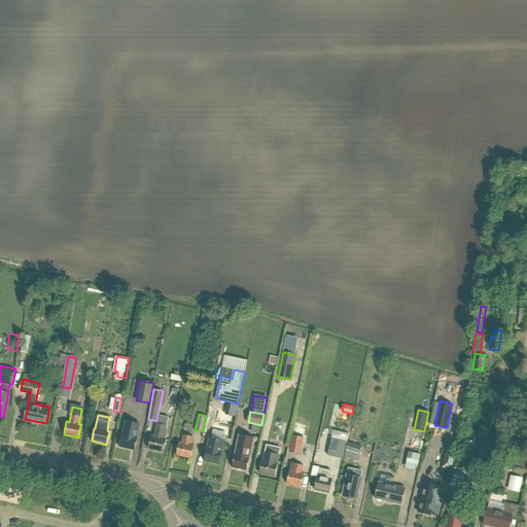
[(151,436),(148,450),(163,453),(166,440),(164,438),(166,426),(168,418),(160,416),(157,424),(155,424),(153,436),(151,436)]
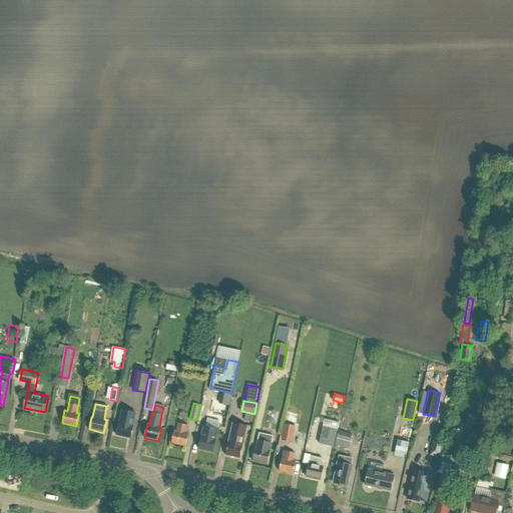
[(229,417),(236,419),(238,411),(231,409),(229,417)]
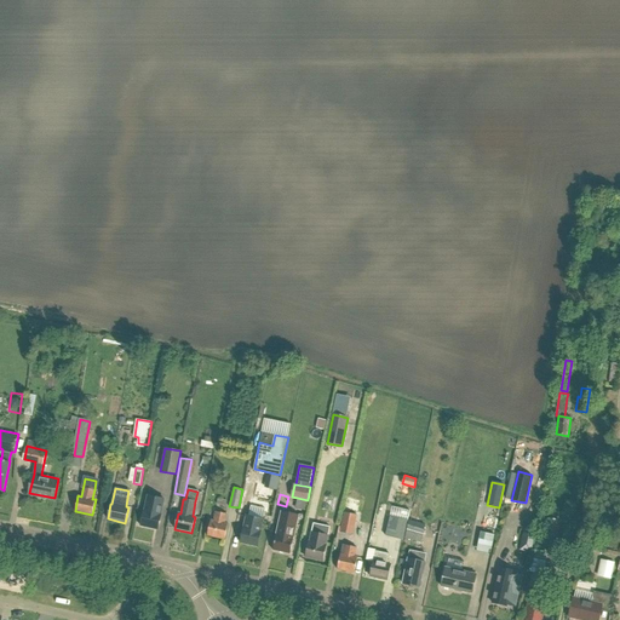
[(159,514),(161,499),(147,495),(144,511),(141,527),(158,530),(161,515),(159,514)]
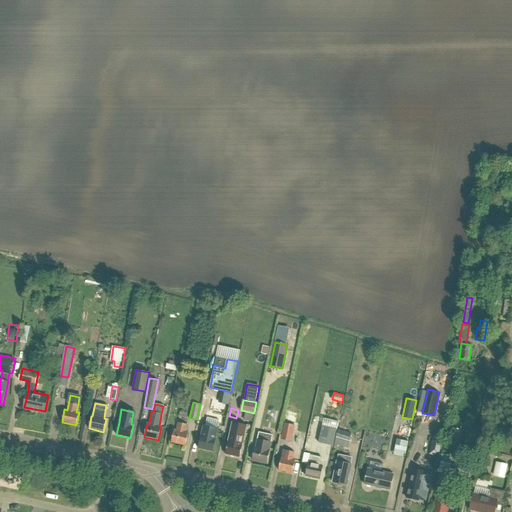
[(225,454),(239,457),(246,425),(232,422),(229,438),(231,439),(230,442),(228,441),(225,454)]
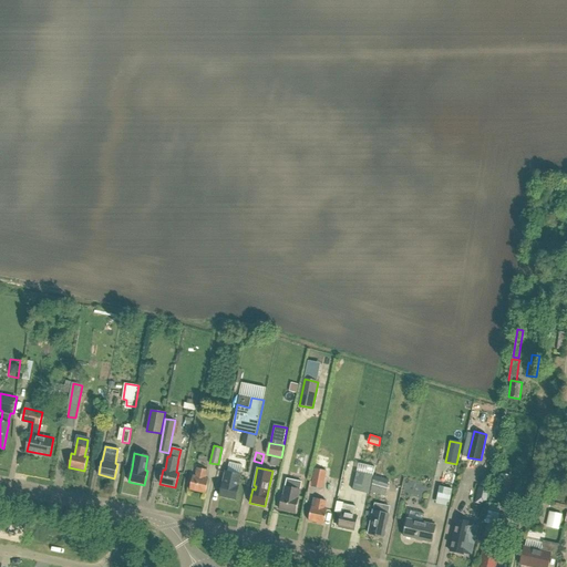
[(206,478),(207,471),(197,468),(195,476),(193,475),(189,490),(205,493),(208,480),(206,478)]
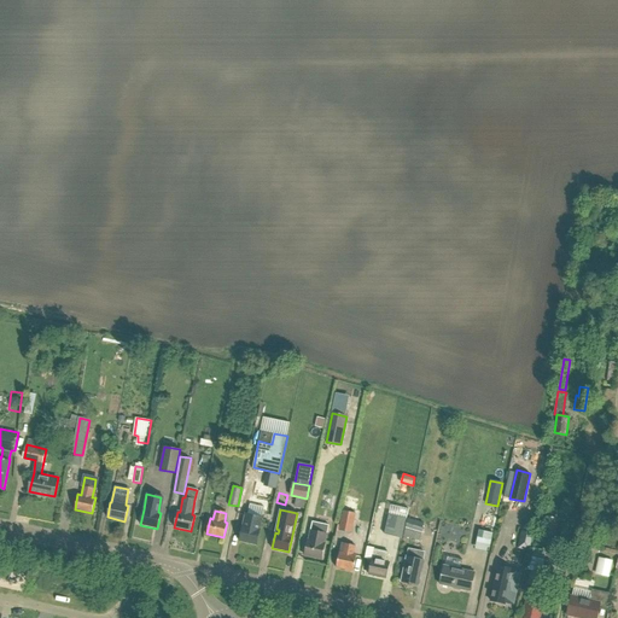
[(356,513),(344,511),(340,523),(353,526),(356,513)]
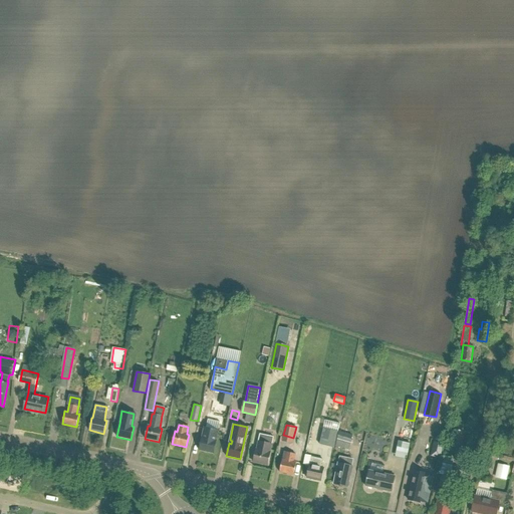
[(213,453),(216,441),(218,431),(204,428),(199,450),(213,453)]
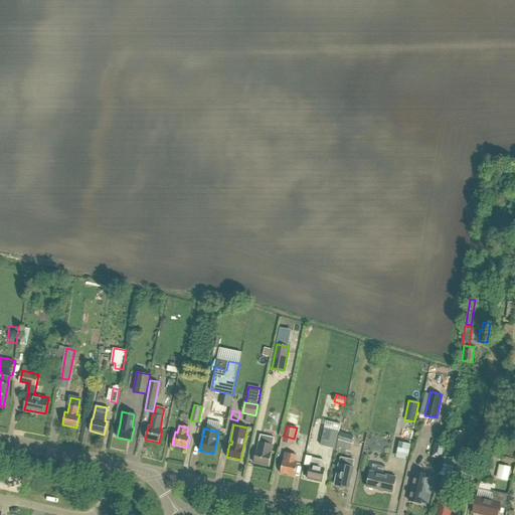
[(321,445),(336,448),(338,437),(339,433),(325,428),(321,445)]
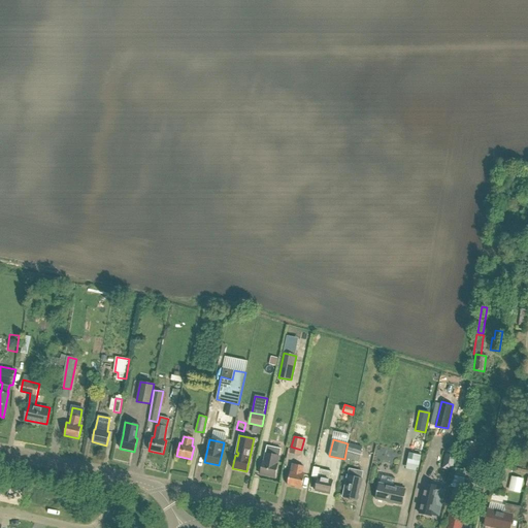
[(472,456),(475,442),(466,440),(463,455),(472,456)]
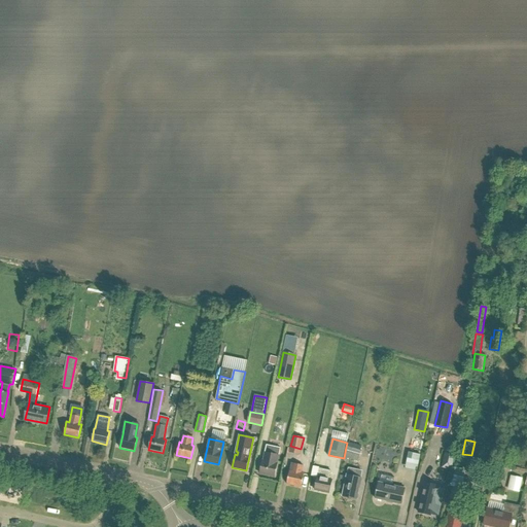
[(358,461),(362,446),(348,442),(344,457),(358,461)]
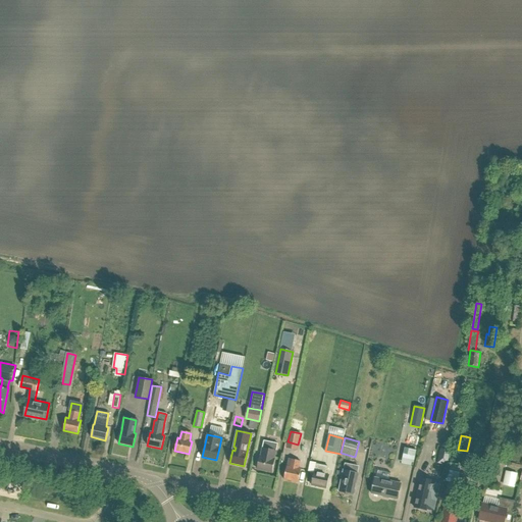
[(274,459),(278,442),(264,439),(260,456),(257,469),(271,472),(274,459)]
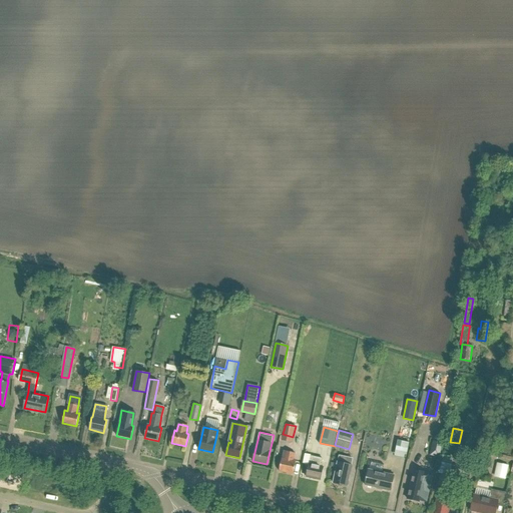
[(430,456),(441,458),(445,434),(435,432),(430,456)]
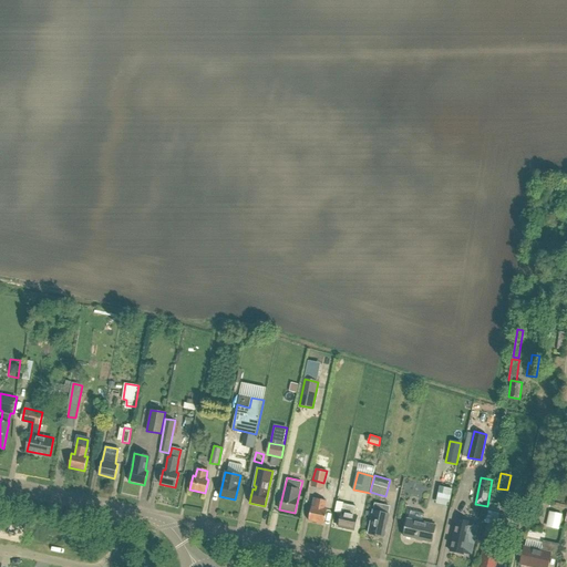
[(440,486),(437,495),(450,498),(452,490),(440,486)]
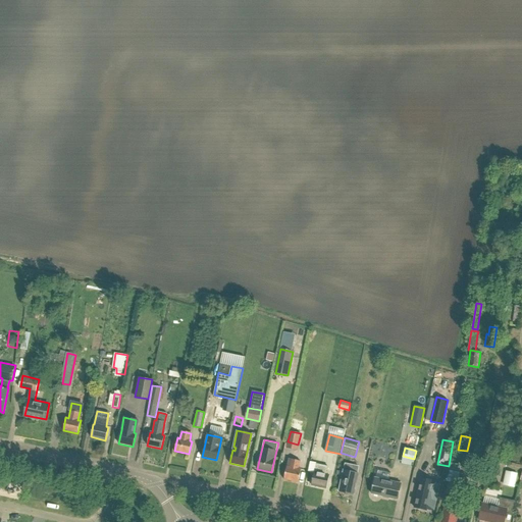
[(299,469),(300,461),(291,459),(289,467),(286,466),(283,479),(298,482),(301,469),(299,469)]
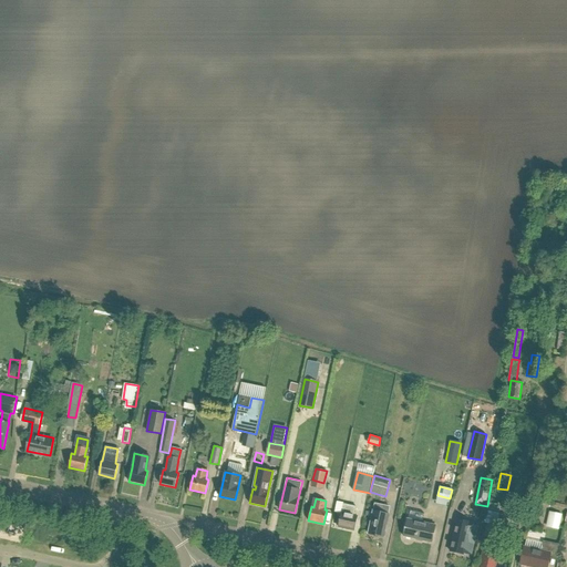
[(384,537),(387,523),(389,514),(385,514),(387,506),(374,503),(368,534),(384,537)]
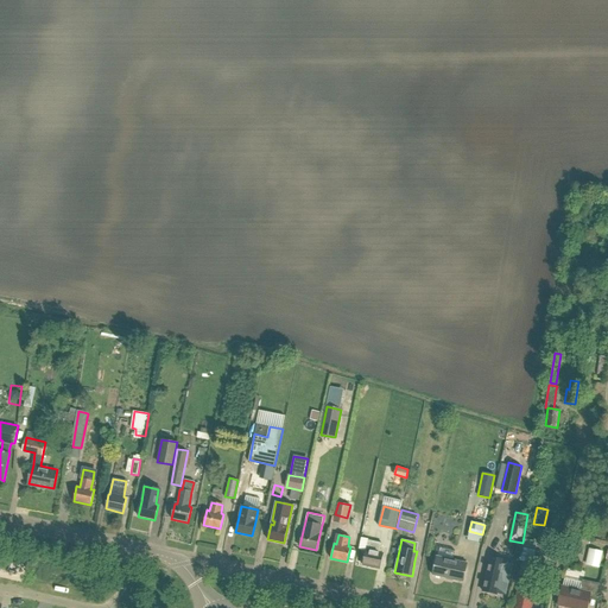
[(380,553),(382,544),(371,542),(368,551),(366,550),(362,565),(379,569),(382,553),(380,553)]
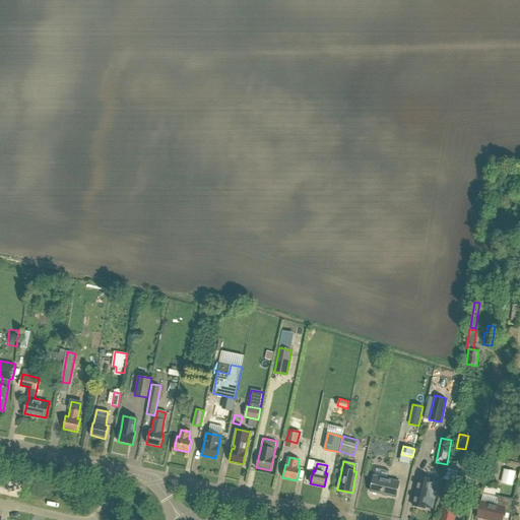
[(376,468),(375,475),(387,478),(388,471),(376,468)]
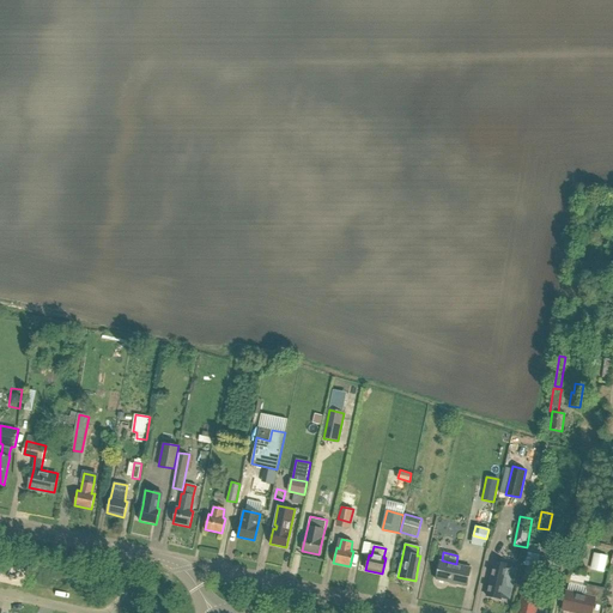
[(604,571),(608,556),(595,552),(590,569),(604,571)]
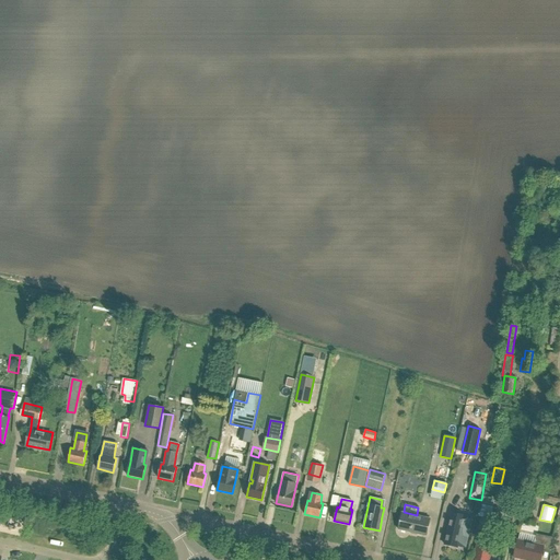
[(428,535),(430,521),(431,517),(417,515),(404,512),(399,529),(428,535)]
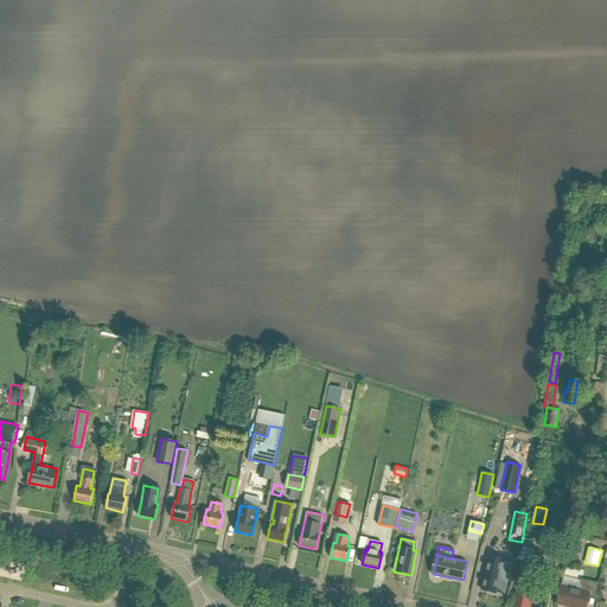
[(483,589),(497,593),(498,587),(504,588),(508,586),(512,563),(513,560),(490,555),(489,561),(486,573),(483,589)]
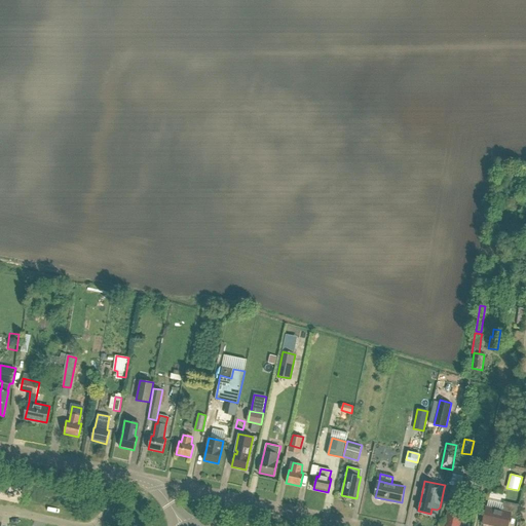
[(459,525),(464,509),(462,509),(464,497),(460,496),(462,488),(453,486),(448,505),(450,505),(448,517),(450,518),(448,525),(459,525)]
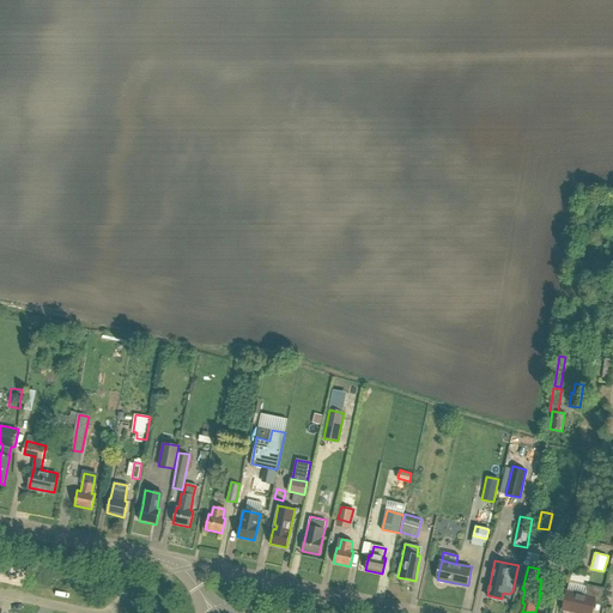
[(581,612),(592,612),(595,599),(604,600),(606,589),(588,586),(586,595),(568,592),(564,610),(581,612)]
